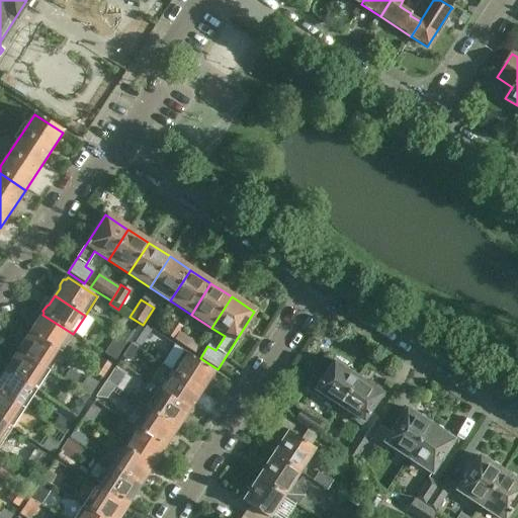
[(61,353),(73,334),(42,315),(36,324),(33,324),(30,330),(31,332),(30,333),(61,353)]
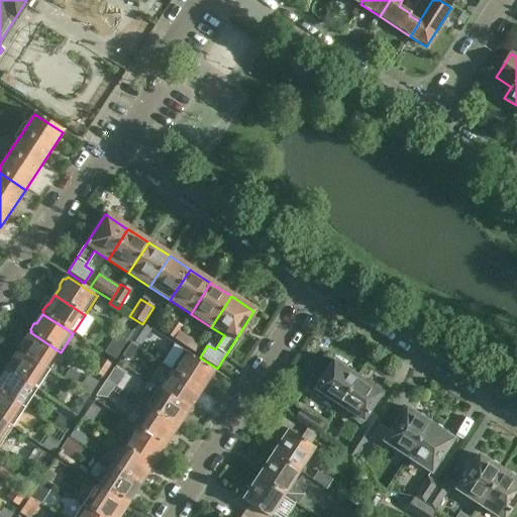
[(172,321),(164,333),(174,340),(179,332),(182,327),(172,321)]
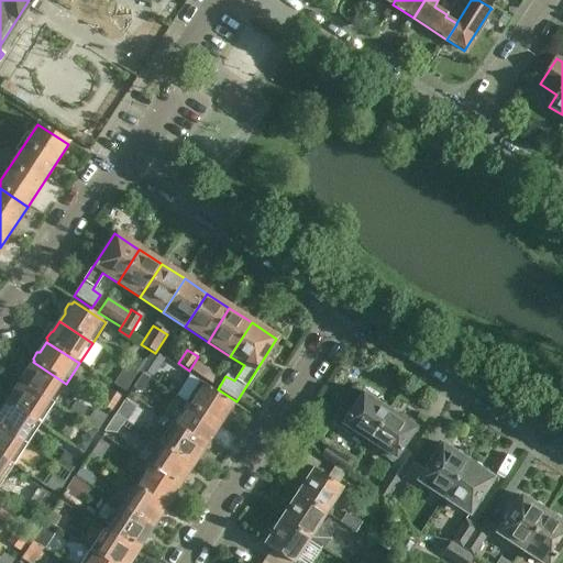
[(153,352),(141,371),(154,379),(166,361),(153,352)]
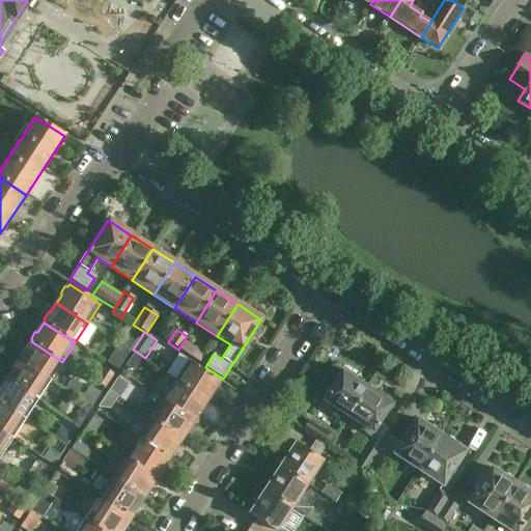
[(129,338),(122,347),(129,352),(130,353),(132,350),(137,342),(135,342),(129,338)]
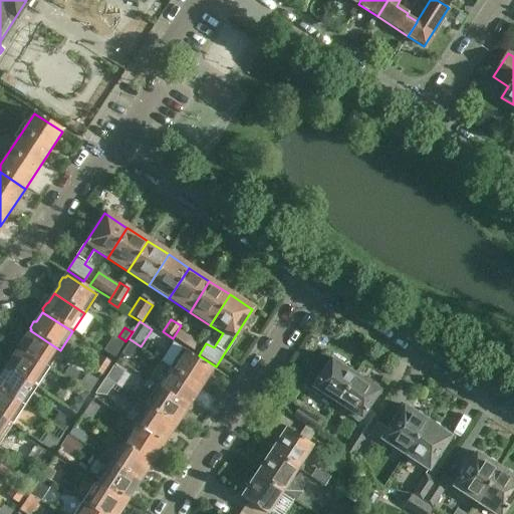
[(48,368),(60,350),(30,330),(24,339),(22,340),(18,346),(19,348),(18,349),(48,368)]
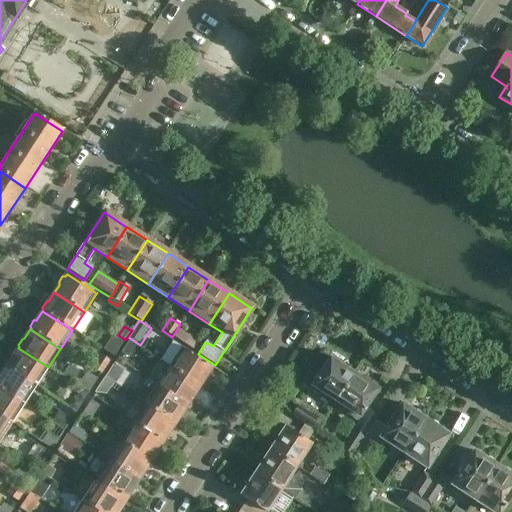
[(192,350),(197,343),(177,329),(172,337),(192,350)]
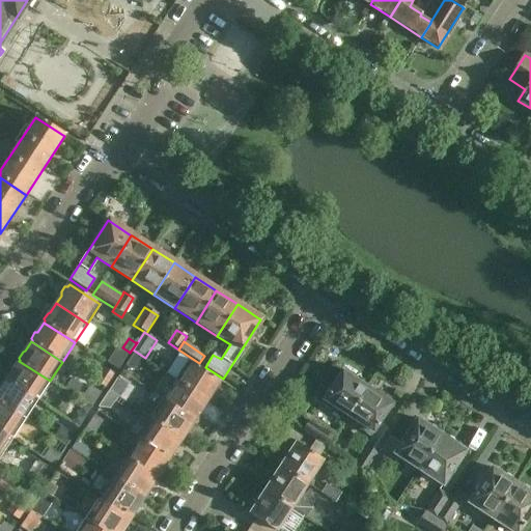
[(118,344),(107,363),(116,369),(129,352),(122,347),(118,344)]
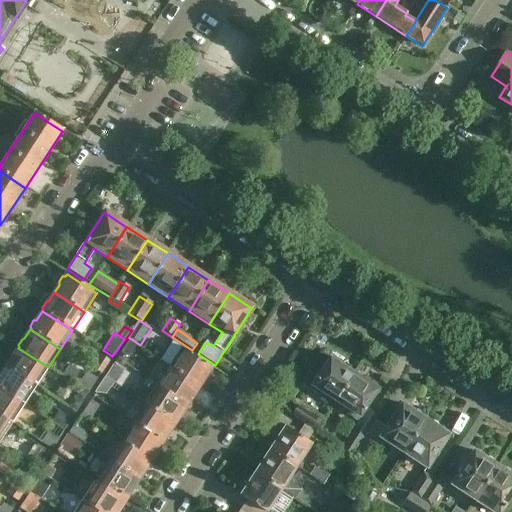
[(129,340),(121,353),(128,357),(136,345),(129,340)]
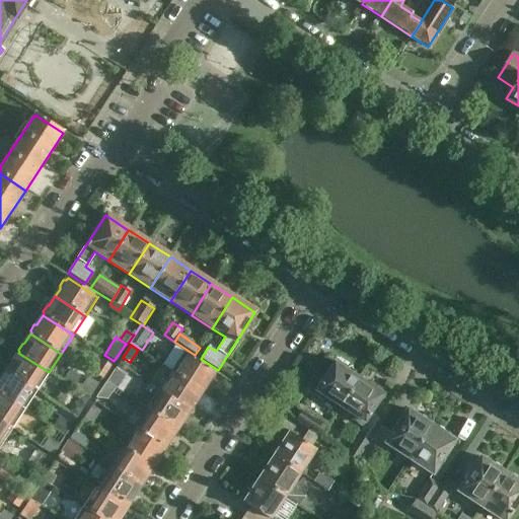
[(36,391),(49,372),(18,353),(12,362),(9,363),(6,369),(6,371),(6,372),(36,391)]
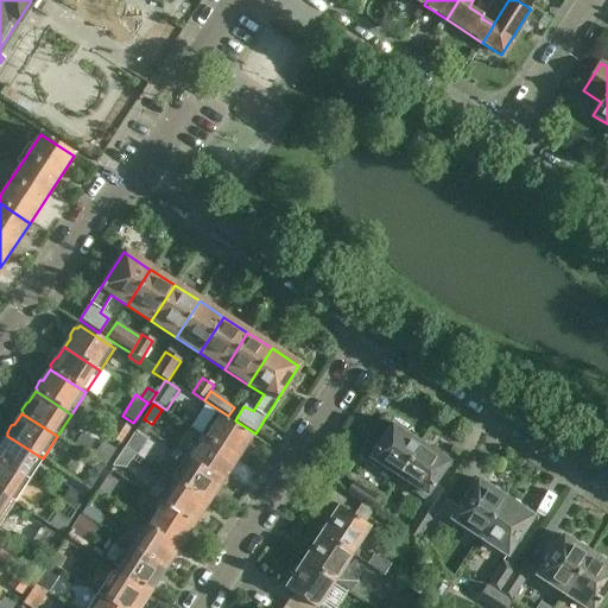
[(215,413),(201,435),(235,458),(241,449),(245,449),(249,442),(248,438),(251,436),(215,413)]
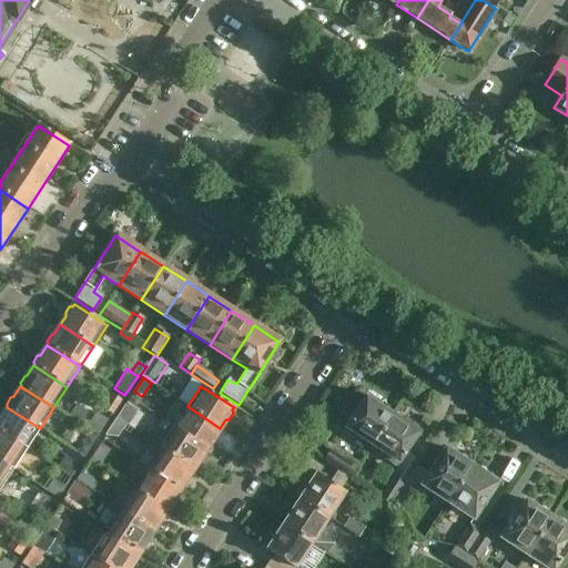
[(111,394),(102,408),(111,414),(121,401),(111,394)]
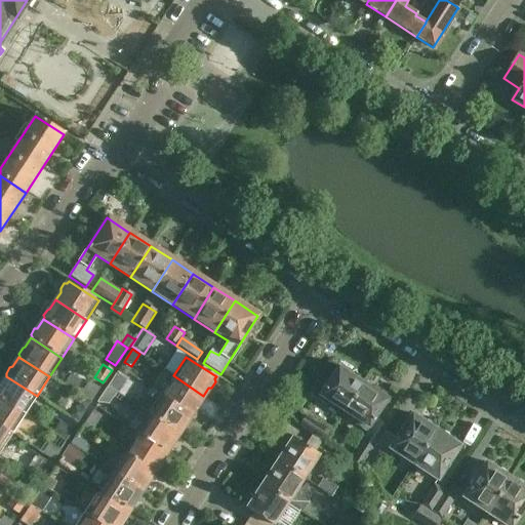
[(316,379),(308,394),(328,406),(330,403),(344,412),(363,382),(338,367),(325,386),(316,379)]
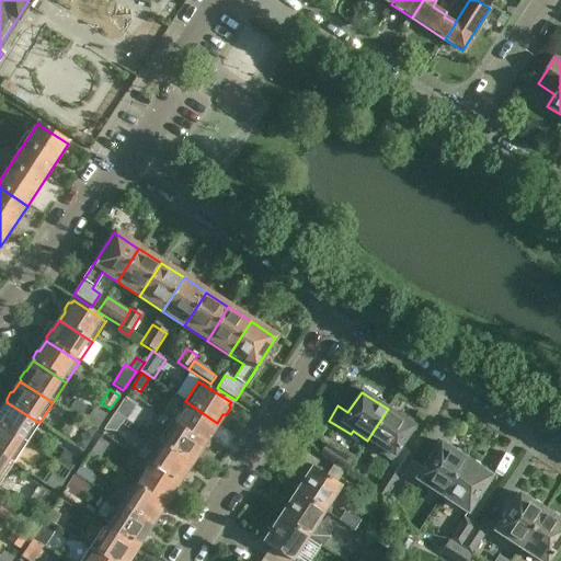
[(134,405),(124,399),(114,413),(124,420),(134,405)]
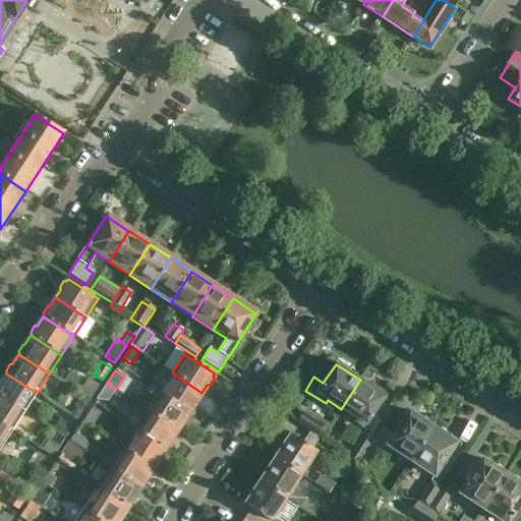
[(70,371),(63,382),(73,389),(80,379),(70,371)]
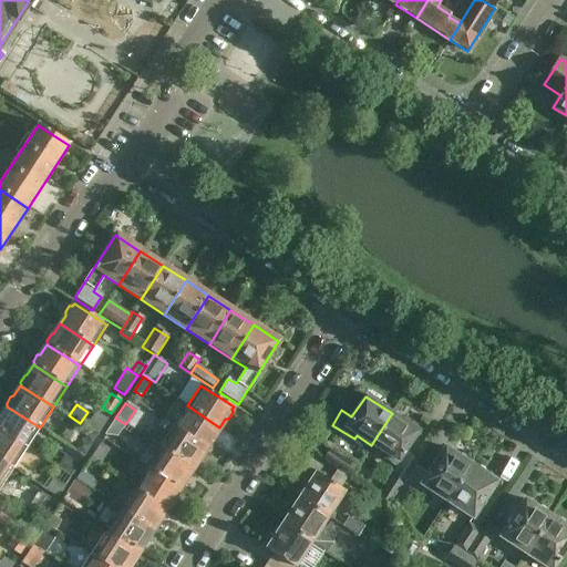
[(187,405),(174,426),(206,449),(207,447),(210,446),(214,440),(214,437),(219,428),(187,405)]
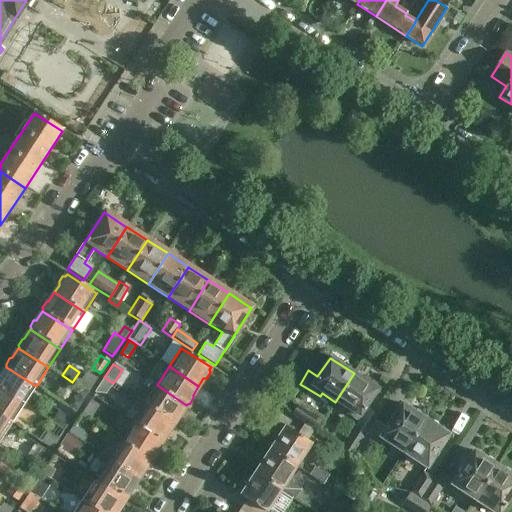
[(0,389),(24,404),(36,386),(6,367),(0,375),(0,389)]
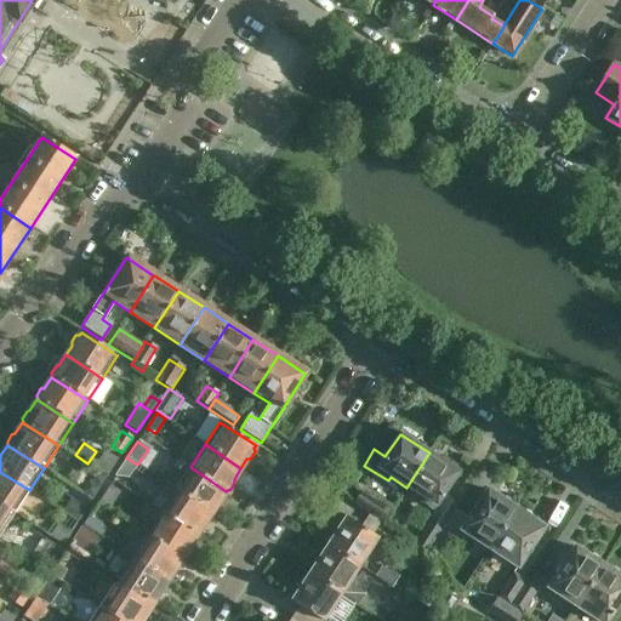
[(103,450),(92,467),(96,469),(107,477),(118,460),(103,450)]
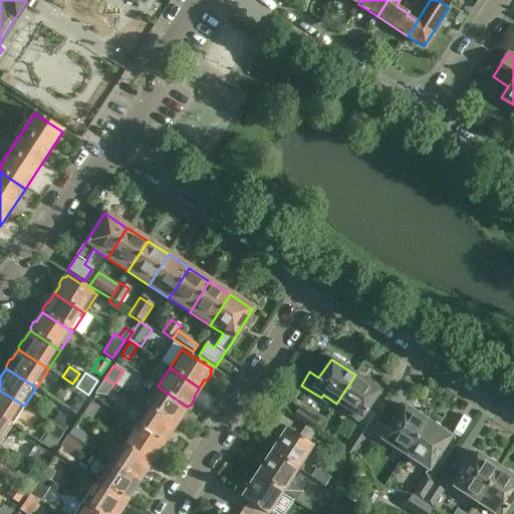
[(355,374),(336,404),(350,412),(348,416),(358,423),(360,424),(341,452),(353,460),(377,424),(375,422),(378,418),(366,410),(379,391),(355,374)]
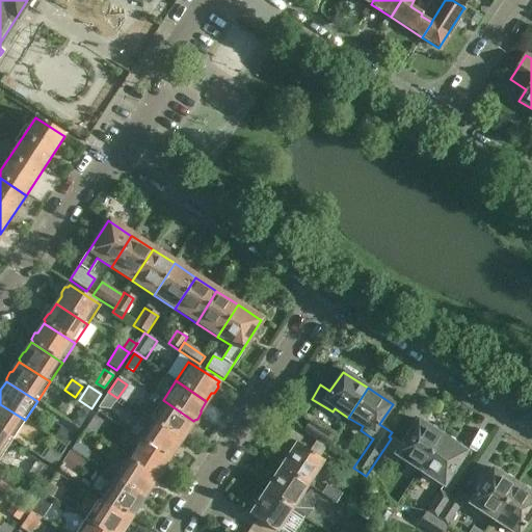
[(97,408),(109,410),(117,398),(108,392),(97,408)]
